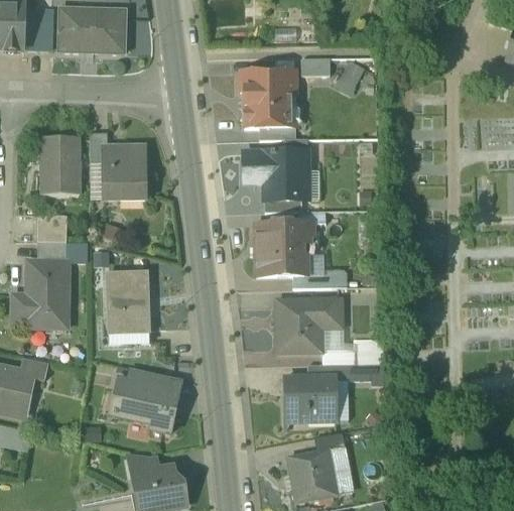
[(27,7),(0,5),(0,49),(26,50),(27,20),(27,7)]
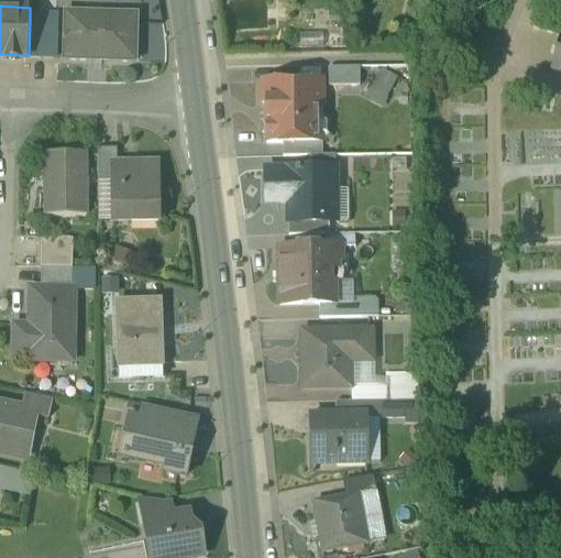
[(136,13),(66,11),(64,57),(135,59),(136,13)]
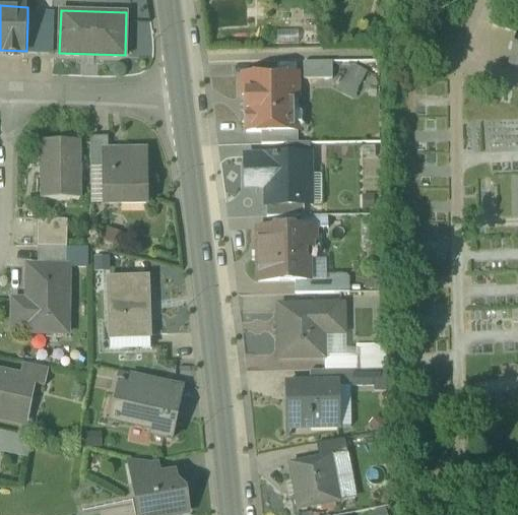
[(55,21),(27,20),(26,51),(54,52),(55,21)]
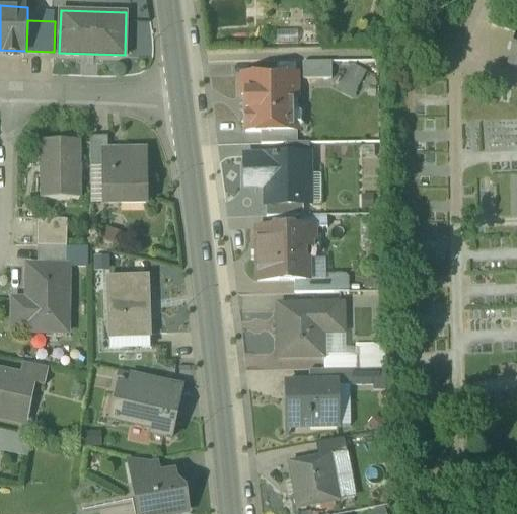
[(331,59),(303,59),(304,76),(333,75),(331,59)]
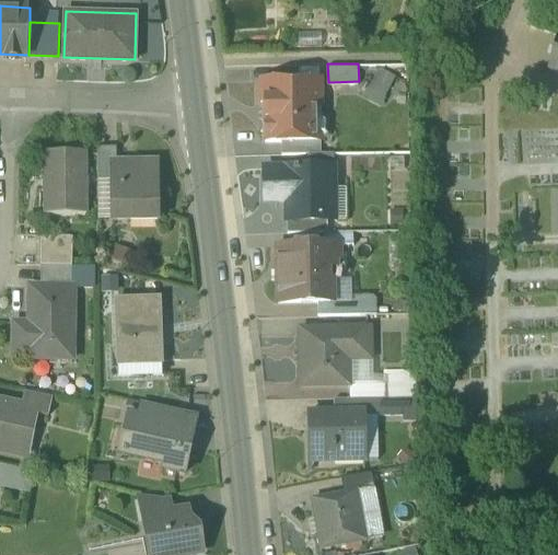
[(385,99),(394,70),(379,66),(371,94),(385,99)]
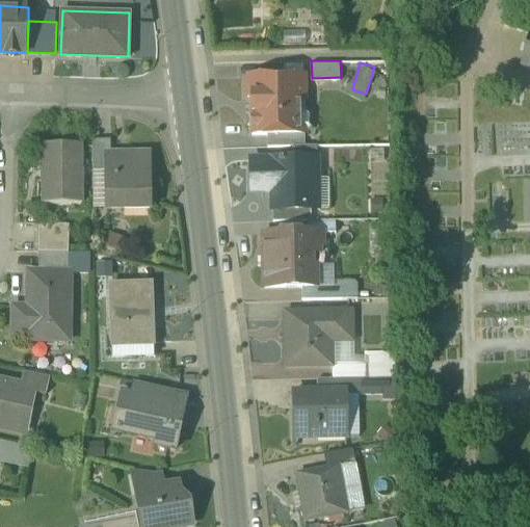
[(306,74),(248,75),(249,95),(253,95),(253,133),(268,132),(306,131),(311,126),(311,112),(307,109),(306,74)]
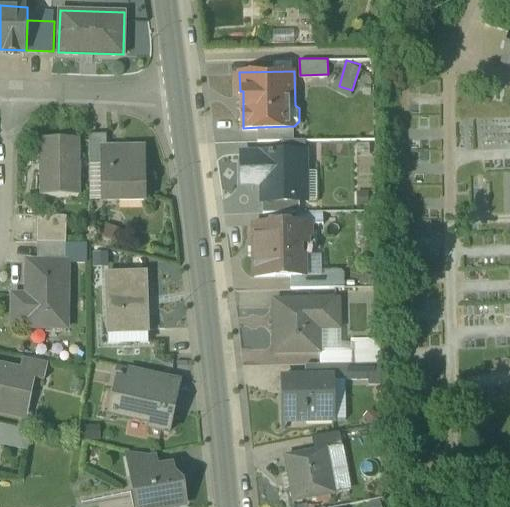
[(373,85),(360,78),(347,103),(360,111),(373,85)]
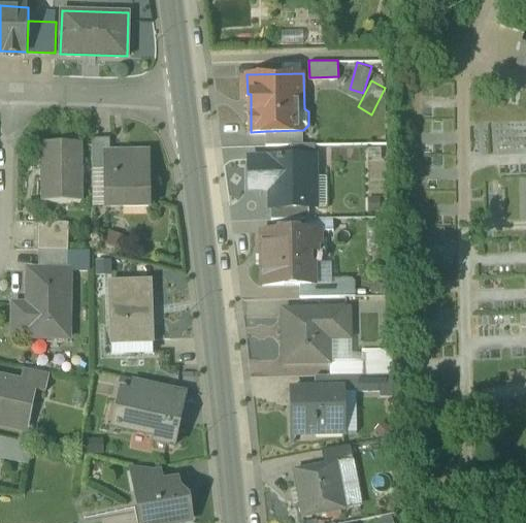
[(303,130),(266,131),(267,143),(291,142),(292,142),(304,142),(303,130)]
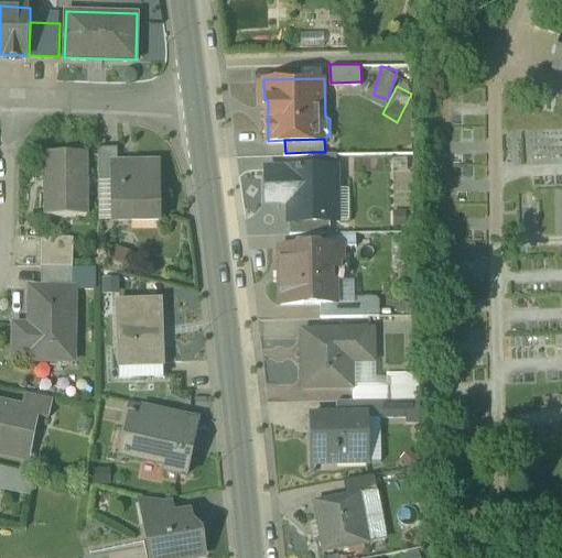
[(87,150),(46,151),(47,177),(52,177),(52,214),(87,212),(87,150)]
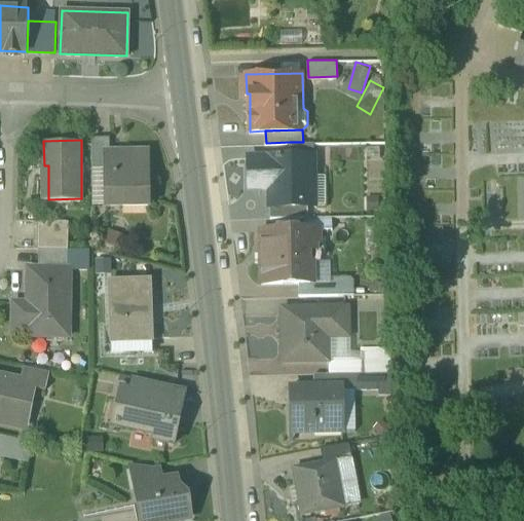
[(105,140),(92,140),(92,166),(105,166),(104,149),(105,149),(105,140)]
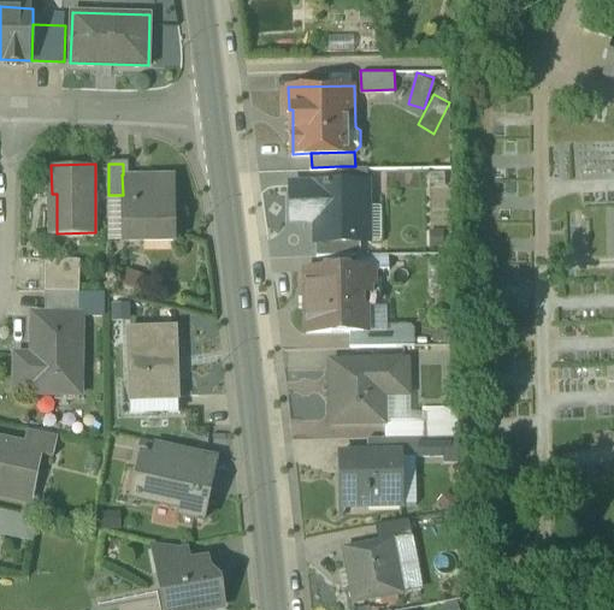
[(341,166),(340,166),(340,182),(367,182),(367,166),(341,166)]
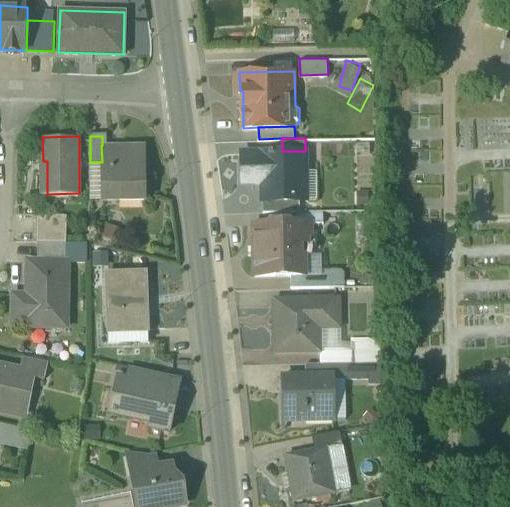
[(102,145),(101,145),(102,162),(102,199),(145,198),(144,145),(102,145)]
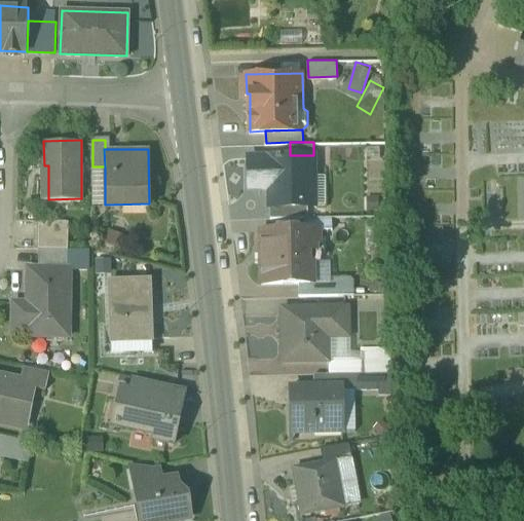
[(313,177),(313,155),(290,155),(281,156),(279,153),(276,153),(276,156),(249,156),(249,188),(269,188),(270,205),(307,205),(307,177),(313,177)]
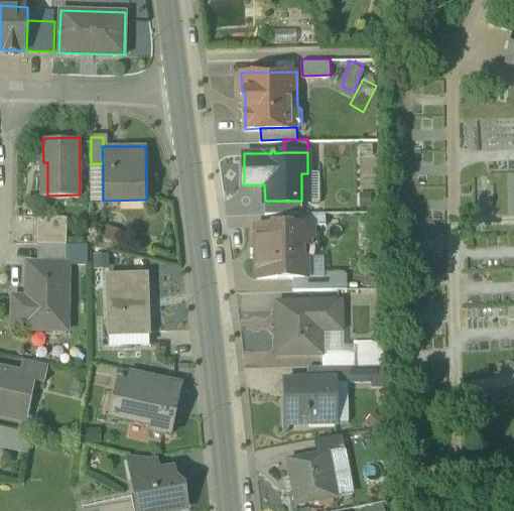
[(302,212),(301,201),(265,201),(265,202),(265,213),(302,212)]
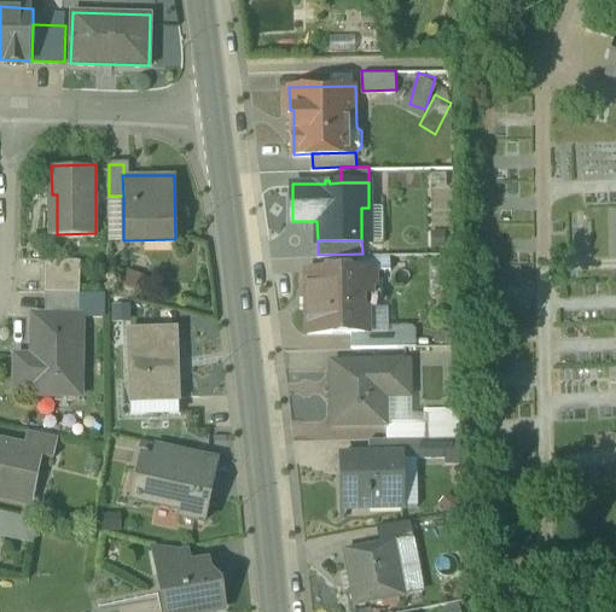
[(459,246),(445,246),(445,262),(459,262),(459,246)]
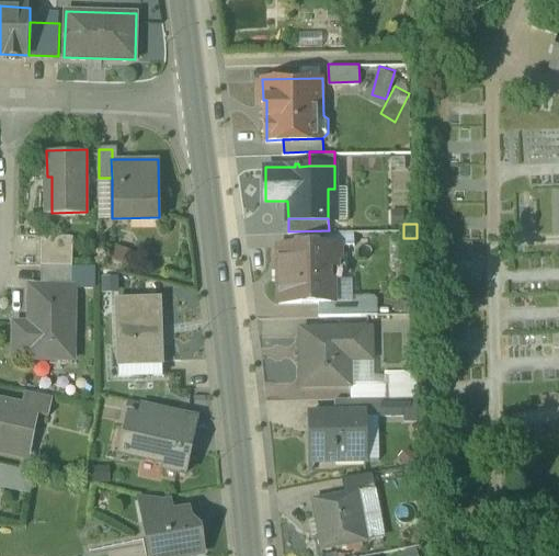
[(73,233),(42,234),(42,263),(73,263),(73,233)]
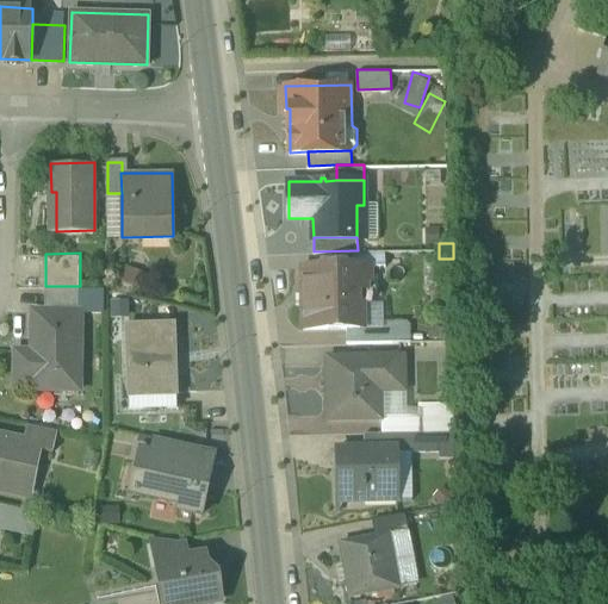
[(371,288),(370,265),(304,266),(305,328),(347,328),(364,328),(364,324),(364,302),(355,302),(354,288),(371,288)]
